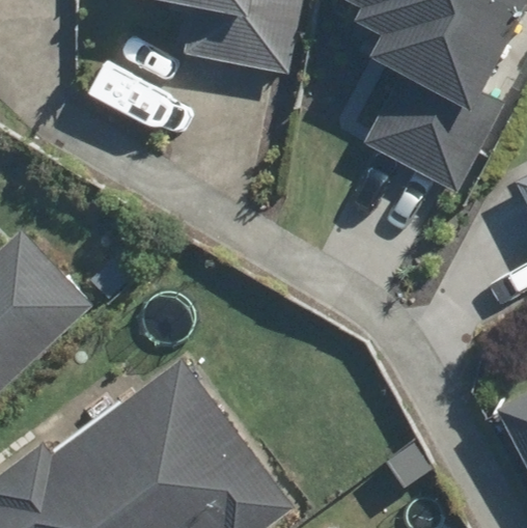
[(157,0),(191,6),(182,56),(288,74),(301,0),(157,0)]
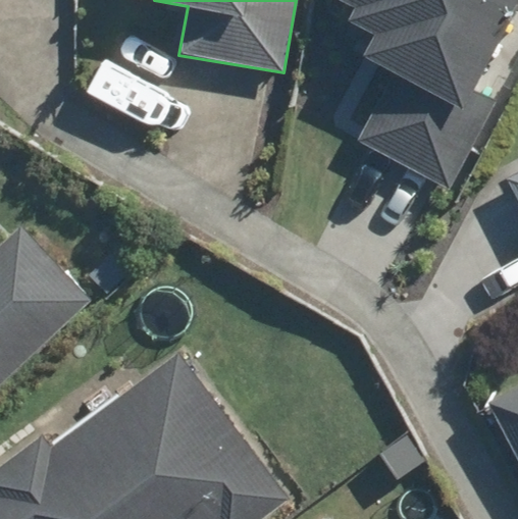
[(361,55),(391,70),(355,143),(452,191),(496,102),(472,92),(517,3),(517,0),(338,0),(351,7),(345,19),(372,34),(361,55)]
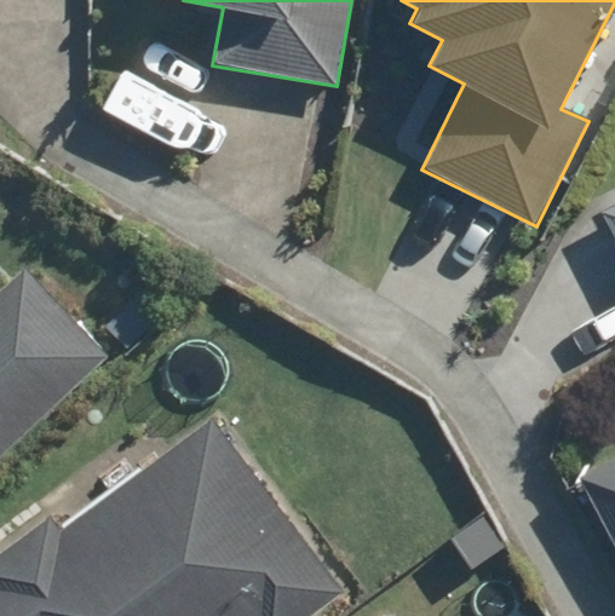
[(614,202),(603,209),(614,231),(614,202)]
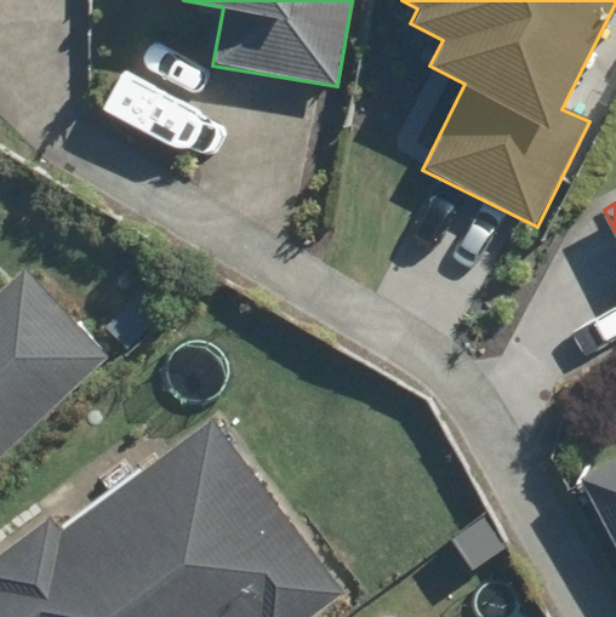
[(0,462),(109,359),(24,270),(0,292),(0,462)]
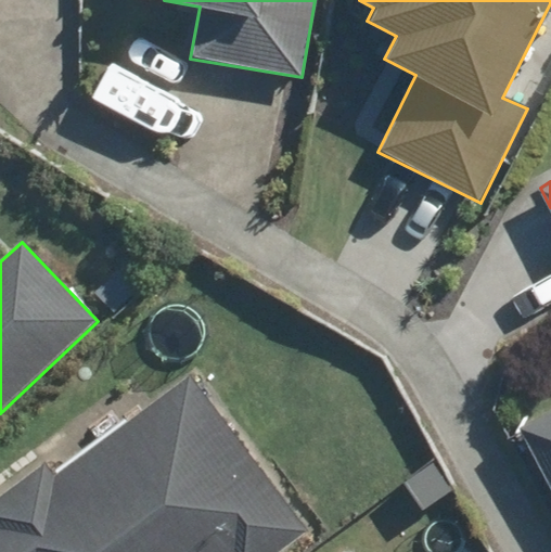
[(285,551),(314,530),(191,371),(58,474),(48,462),(0,498),(0,551),(285,551)]
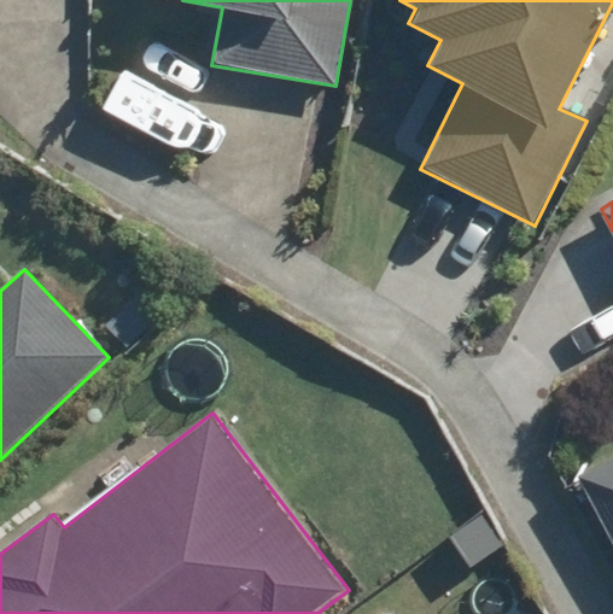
[(612,458),(585,473),(612,527),(612,458)]
